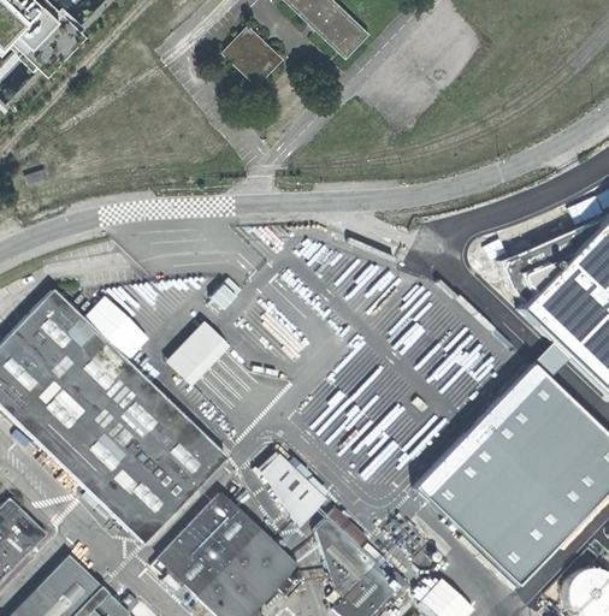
[(0,0),(0,111),(83,28),(54,0),(0,0)]
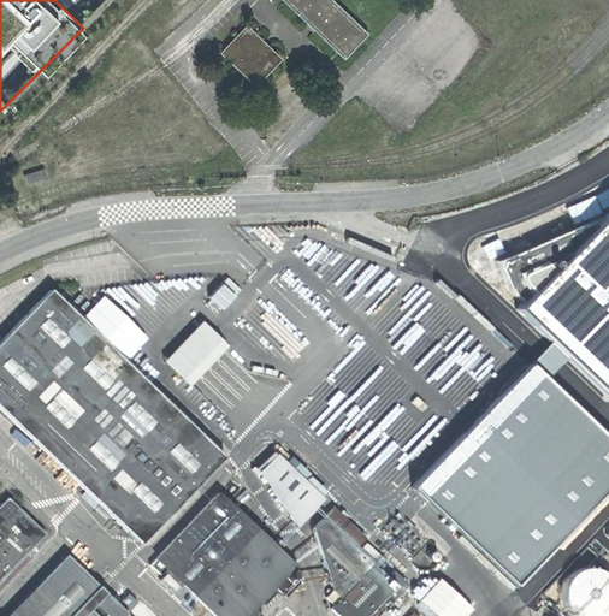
[(343,0),(291,0),(352,58),(377,33),(343,0)]
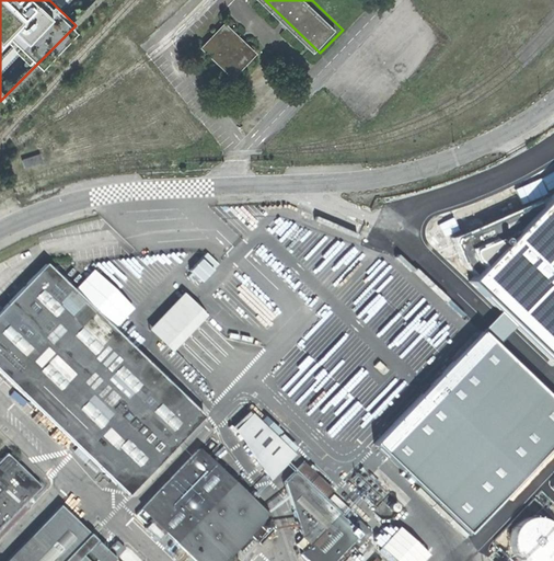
[(264,54),(233,23),(208,47),(239,78),(253,65),(264,54)]
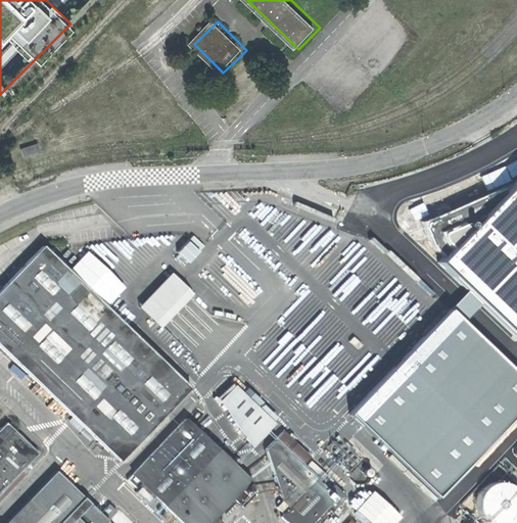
[(30,157),(45,152),(43,144),(28,150),(30,157)]
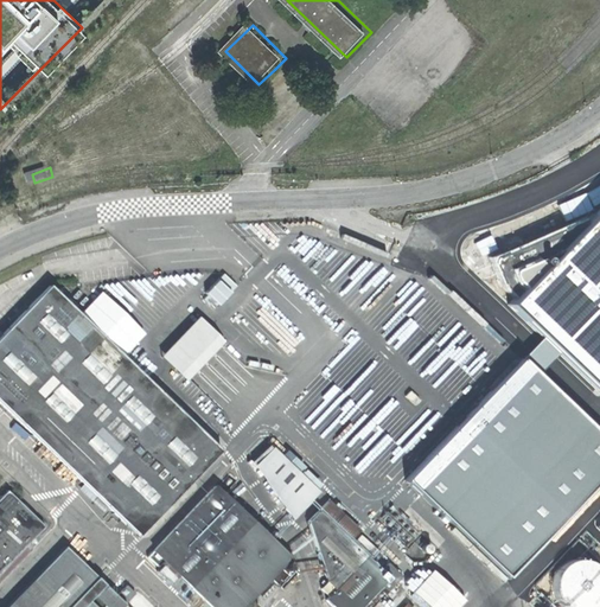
[(0,340),(0,397),(142,535),(225,449),(55,283),(0,340)]
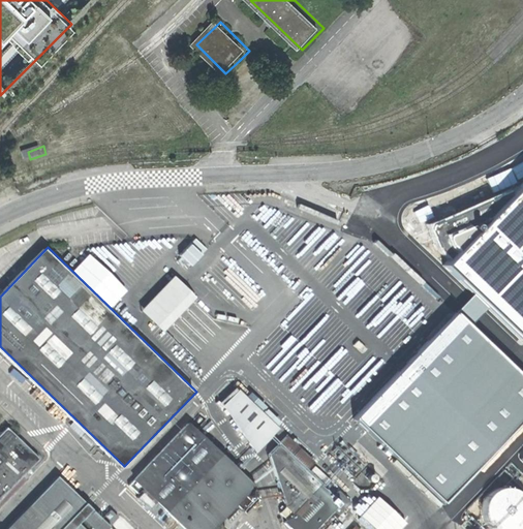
[(144,310),(165,331),(196,299),(175,277),(144,310)]
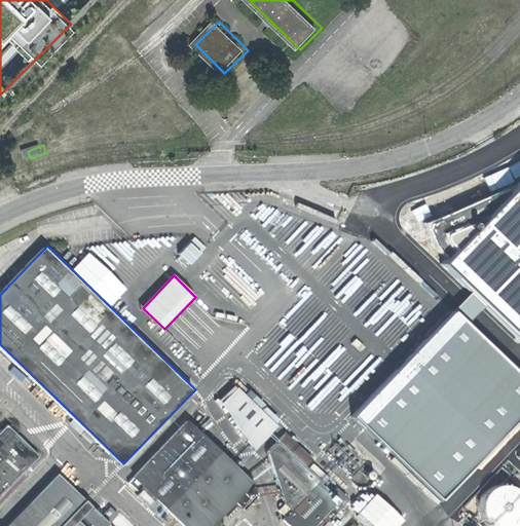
[(321,287),(265,342),(304,380),(360,325),(321,287)]
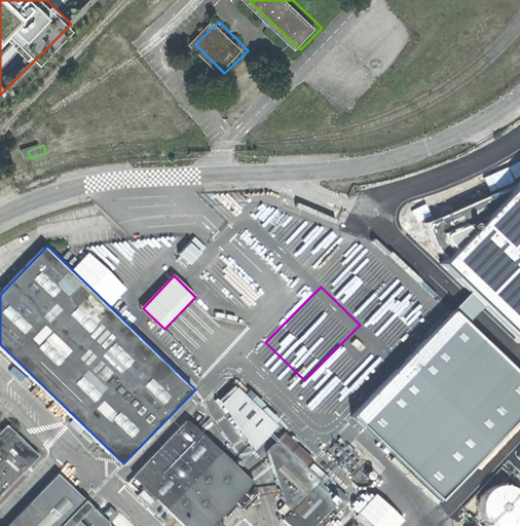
[(519,372),(457,311),(358,415),(447,501),(519,424),(519,372)]
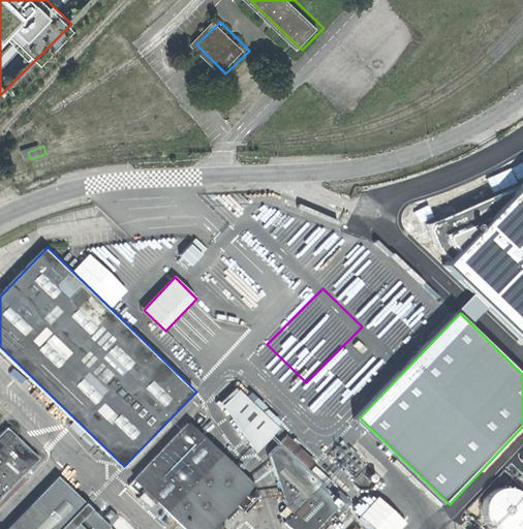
[(262,450),(282,430),(243,392),(226,406),(256,453),(262,450)]
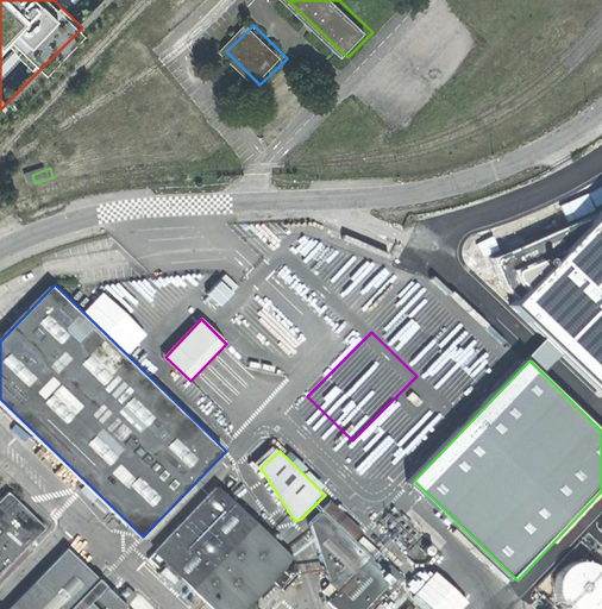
[(295,560),(220,488),(156,554),(211,608),(259,608),(255,603),(295,560)]
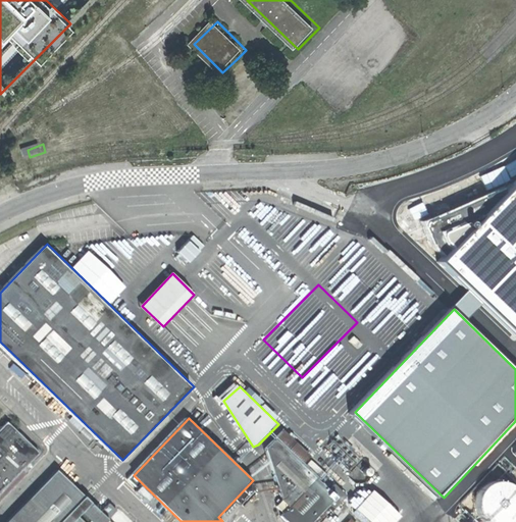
[(7,423),(0,430),(0,494),(39,453),(7,423)]
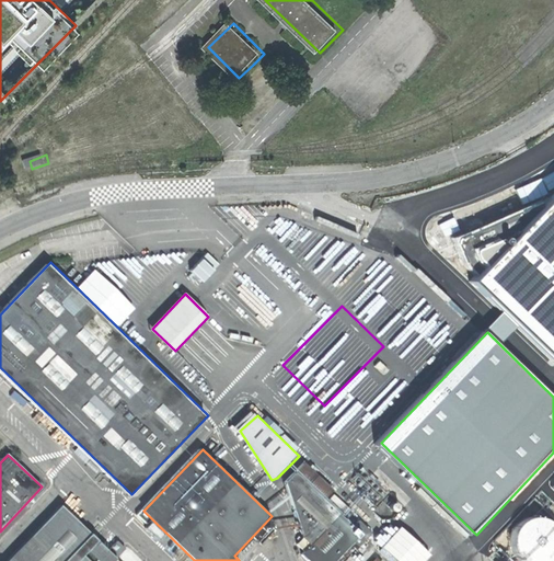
[(347,560),(348,560),(349,560),(353,560),(378,535),(362,523),(357,528),(327,500),(336,492),(307,464),(287,481),(304,535),(307,539),(300,548),(312,560),(347,560)]
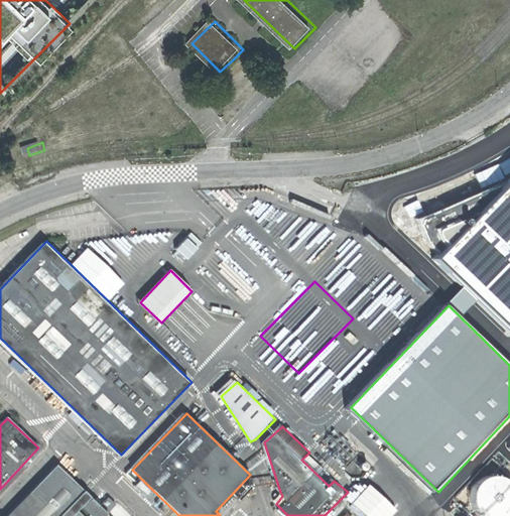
[(57,465),(7,515),(111,515),(110,515),(118,507),(111,500),(103,508),(57,465)]
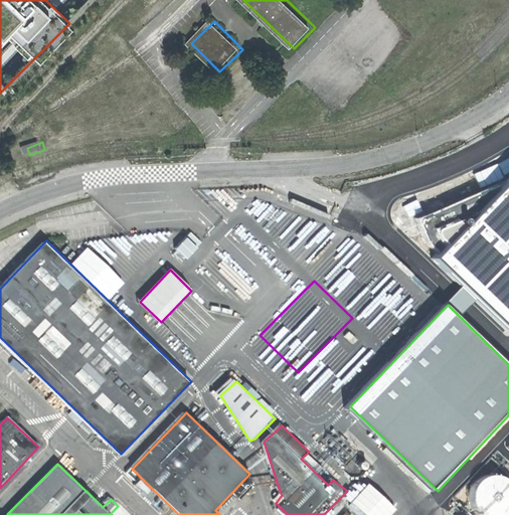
[(408,514),(423,499),(386,464),(352,501),(367,514),(408,514)]
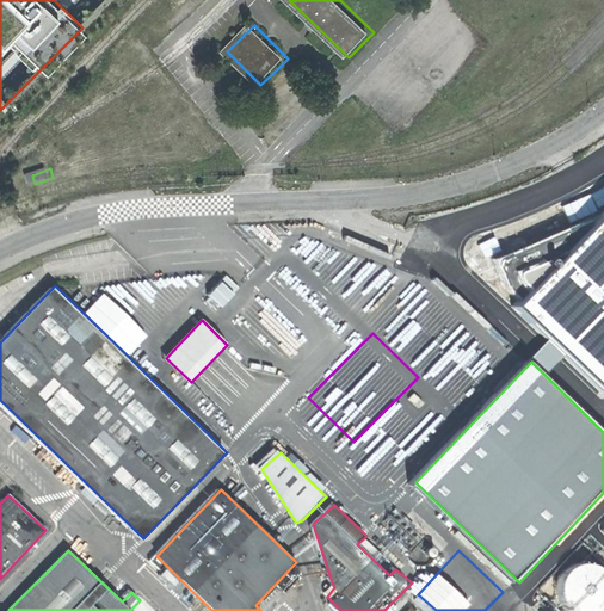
[(603,563),(595,561),(585,561),(577,565),(569,571),(564,578),(561,587),(562,597),(566,606),(571,610),(603,610),(603,563)]
